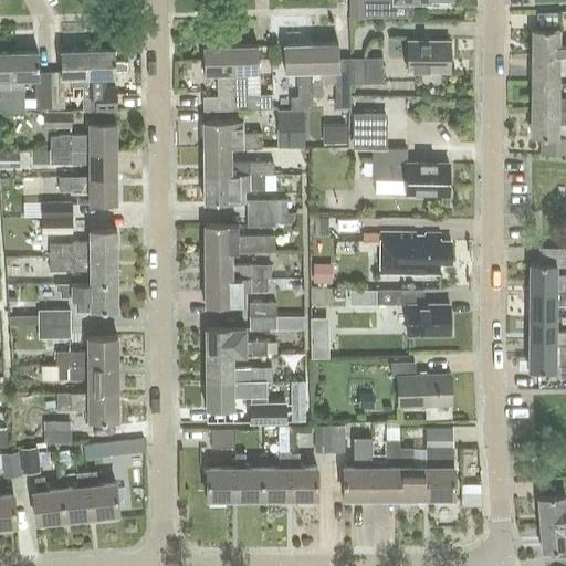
[(348,0),(348,19),(365,19),(365,18),(385,18),(411,18),(411,6),(431,6),(431,2),(453,1),(453,0),(348,0)]
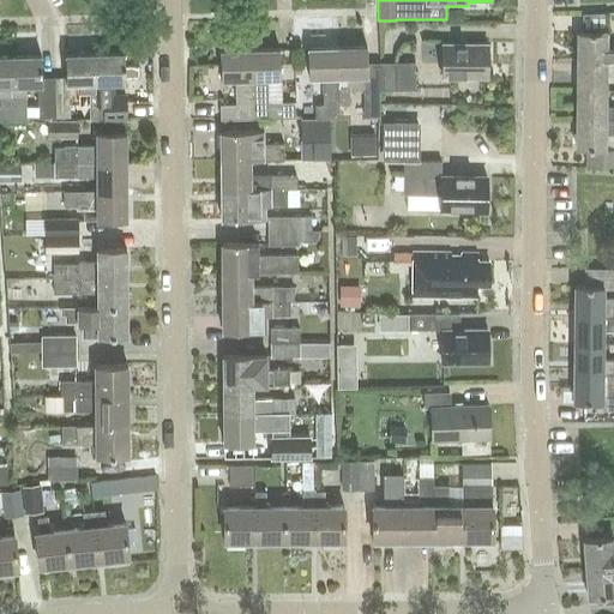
[(613,48),(606,48),(606,32),(577,32),(577,62),(606,62),(613,61),(613,48)]
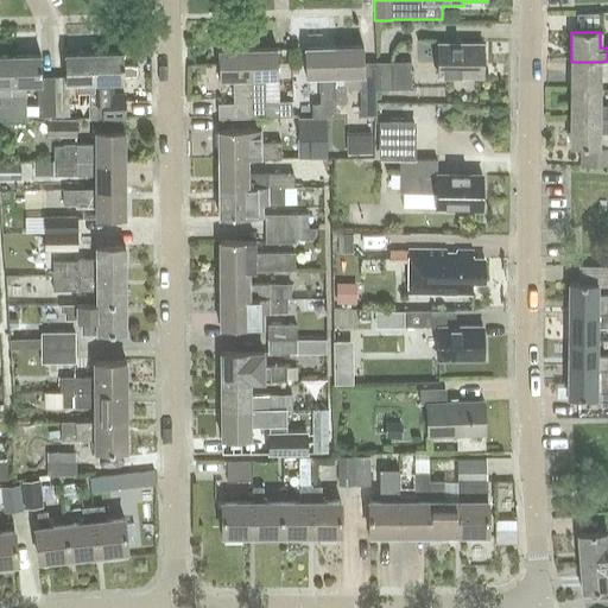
[(482,78),(483,45),(438,44),(437,77),(482,78)]
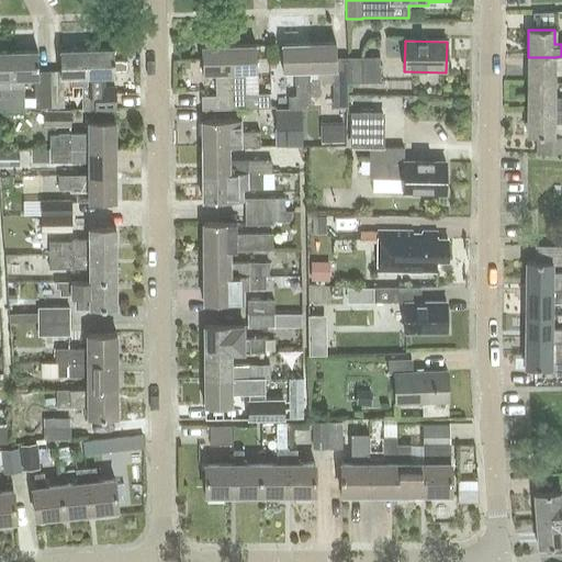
[(337,59),(336,44),(310,45),(310,85),(311,85),(311,96),(319,96),(318,83),(333,83),(334,108),(348,107),(348,83),(347,58),(337,59)]
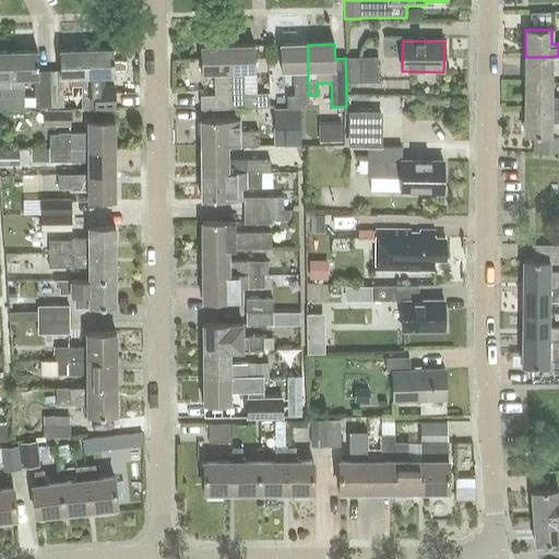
[(309,95),(308,84),(308,45),(281,46),(281,72),(294,71),(295,96),(287,96),(287,107),(309,107),(309,95)]
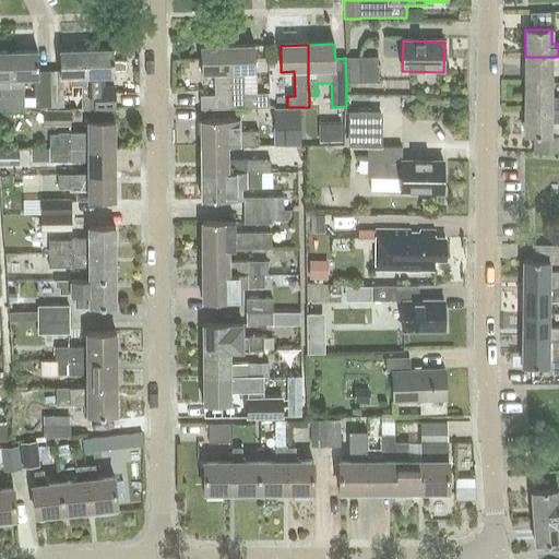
[(224,96),(224,109),(269,108),(269,95),(244,95),(244,73),(256,72),(256,46),(228,47),(228,84),(235,84),(235,96),(224,96)]
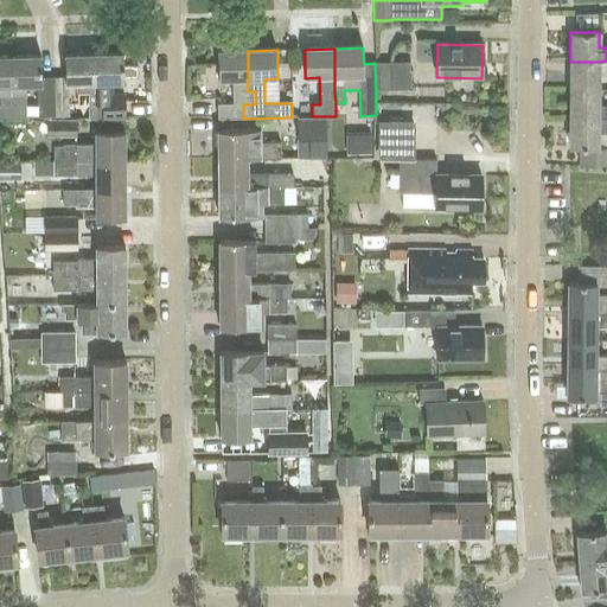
[(217,120),(243,119),(243,104),(255,104),(255,91),(248,91),(248,51),(218,51),(218,80),(232,80),(232,104),(217,104),(217,120)]
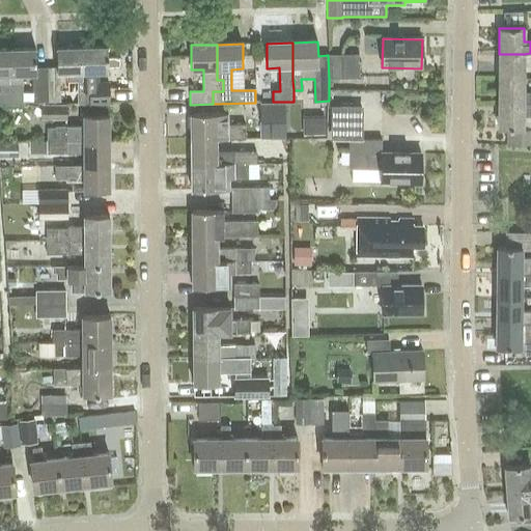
[(88,91),(89,105),(108,105),(108,81),(96,81),(96,72),(108,72),(107,47),(81,48),(82,73),(82,79),(76,79),(76,92),(88,91)]
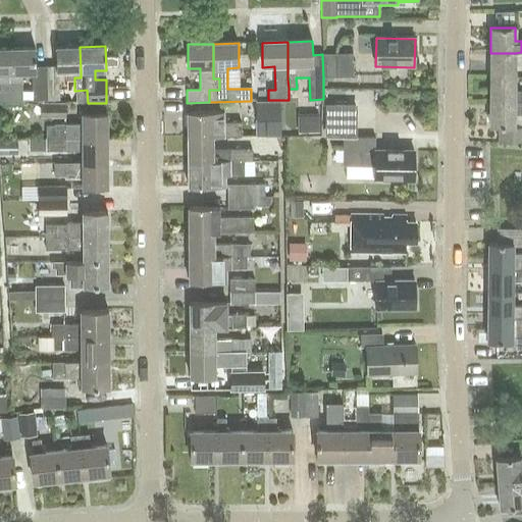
[(59,72),(81,71),(80,47),(55,47),(55,65),(45,65),(46,100),(59,100),(59,72)]
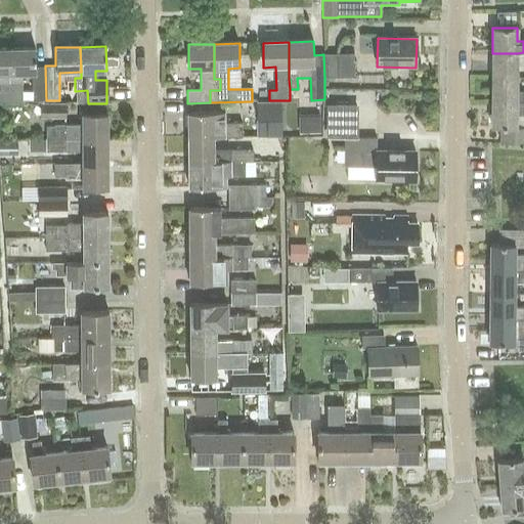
[(46,100),(45,66),(36,67),(35,48),(10,49),(11,104),(24,103),(24,91),(22,91),(22,74),(31,73),(32,101),(46,100)]
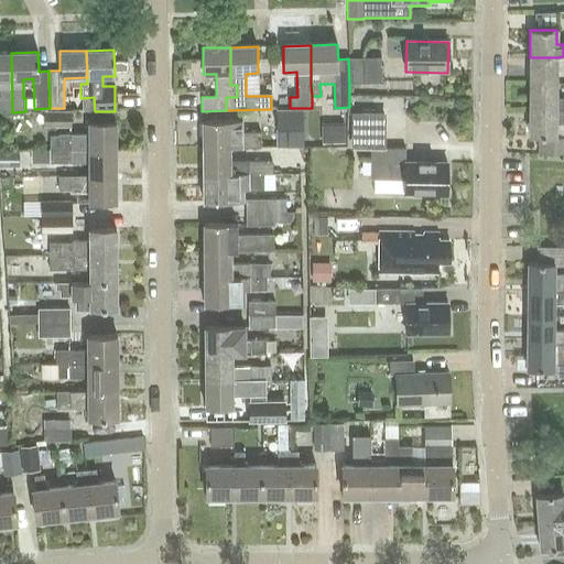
[(0,111),(12,112),(11,53),(0,53),(0,91),(3,91),(3,99),(0,98),(0,111)]
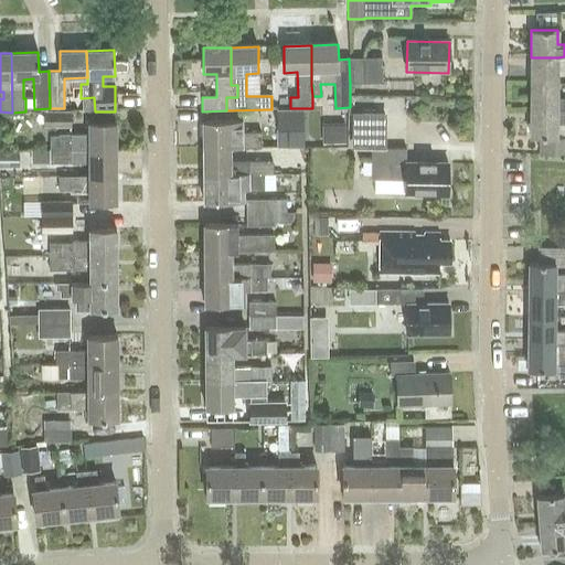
[(531,84),(557,85),(557,57),(531,57),(531,84)]
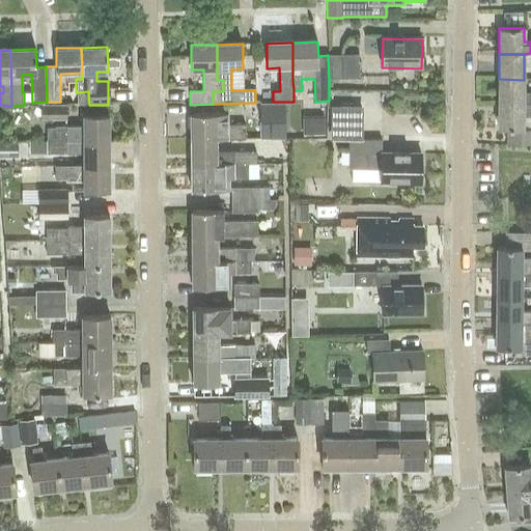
[(328,55),(329,79),(359,78),(359,55),(328,55)]
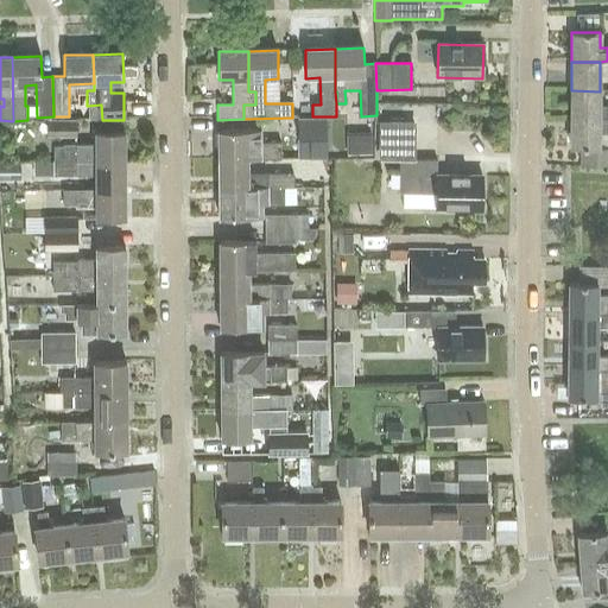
[(600,92),(571,90),(570,118),(599,118),(607,116),(607,105),(599,106),(600,92)]
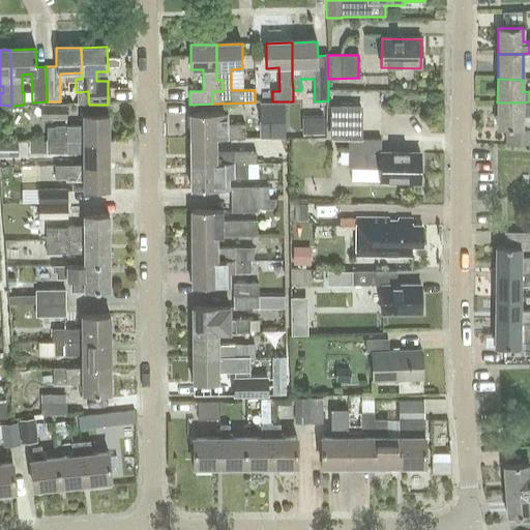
[(88,105),(89,105),(88,91),(76,92),(76,105),(88,104),(88,105)]
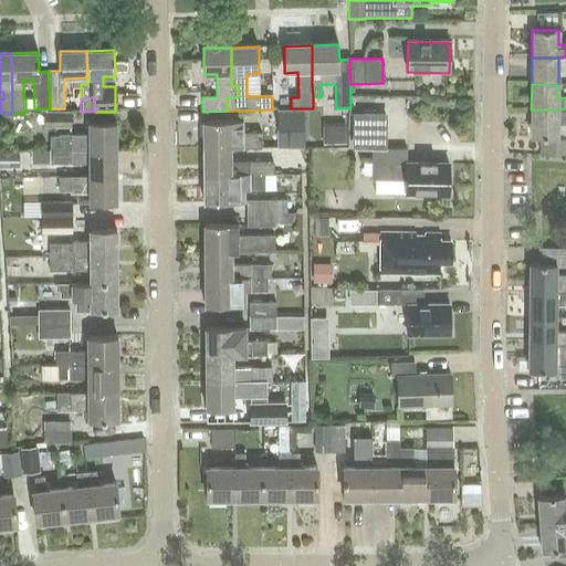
[(289,147),(303,146),(303,108),(276,109),(278,127),(289,127),(289,147)]
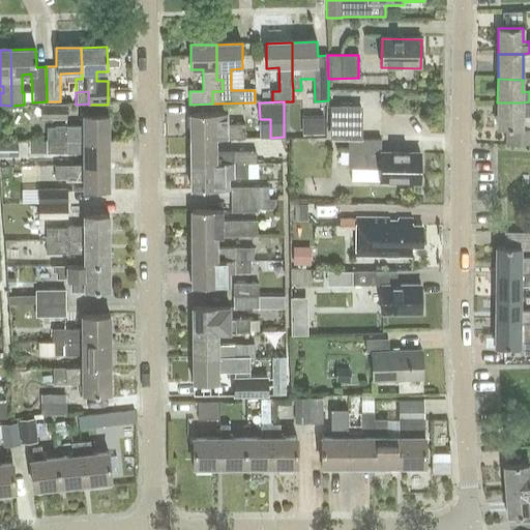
[(529,101),(522,102),(497,102),(497,129),(506,129),(506,145),(529,144),(529,129),(522,129),(522,116),(529,116),(529,101)]
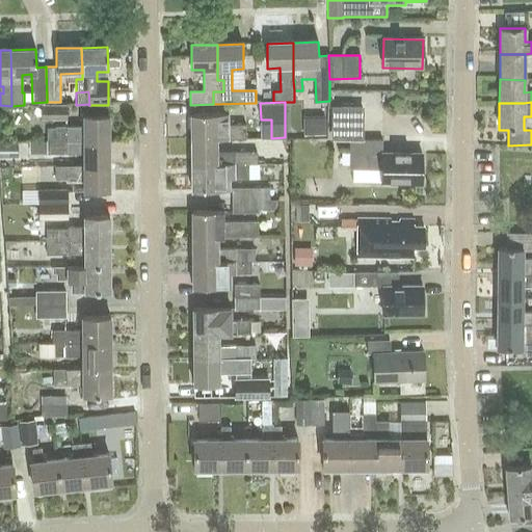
[(67,118),(67,105),(41,106),(41,120),(67,118)]
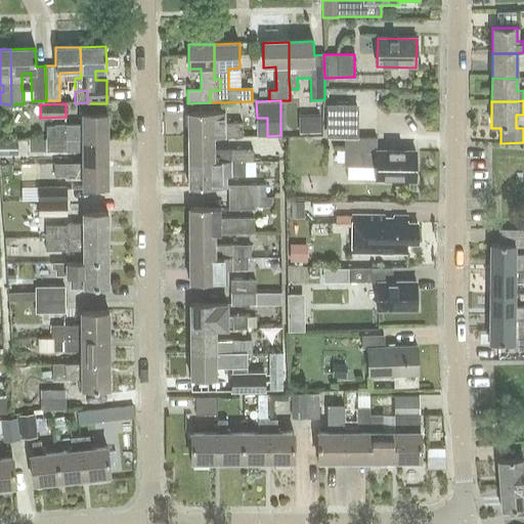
[(328,137),(339,136),(357,136),(357,104),(326,104),(328,137)]
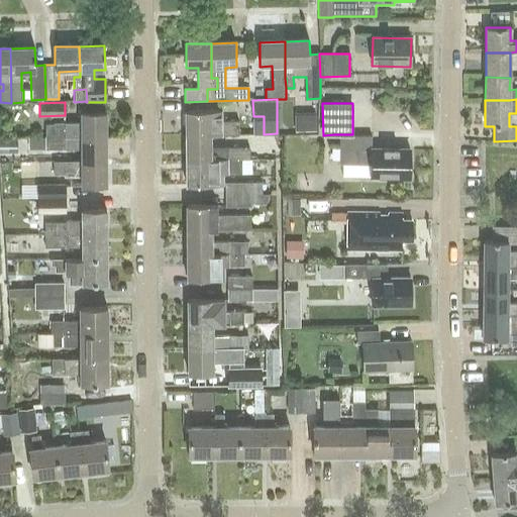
[(296,111),(297,128),(318,128),(317,110),(296,111)]
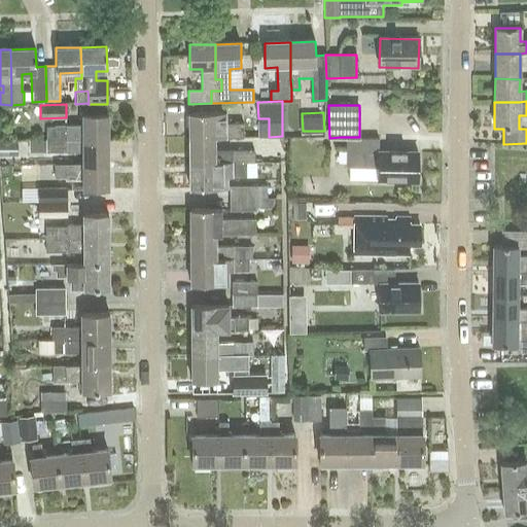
[(45,141),(109,139),(108,114),(82,114),(82,126),(65,126),(55,125),(55,127),(45,127),(45,141)]
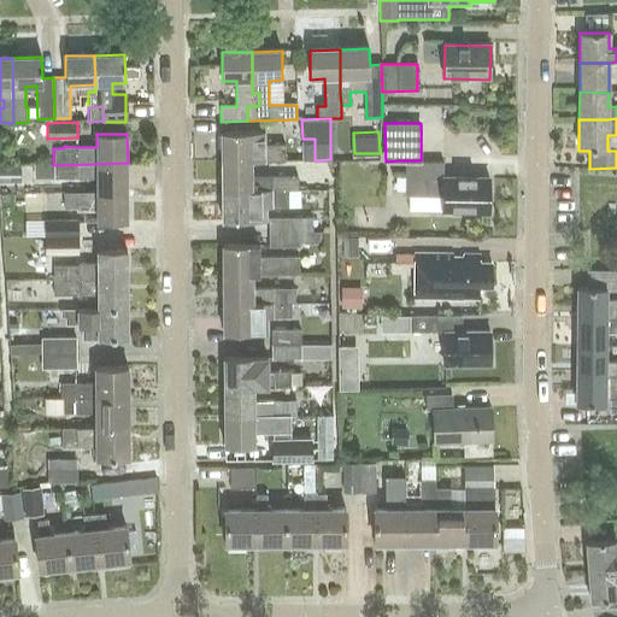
[(222,163),(252,163),(286,163),(286,146),(265,146),(265,134),(222,134),(222,163)]
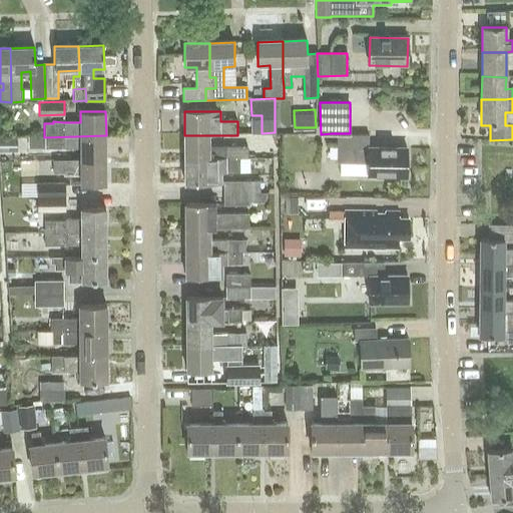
[(370,134),(337,134),(337,163),(356,163),(356,164),(369,164),(369,177),(390,177),(390,179),(407,179),(408,148),(369,147),(370,134)]
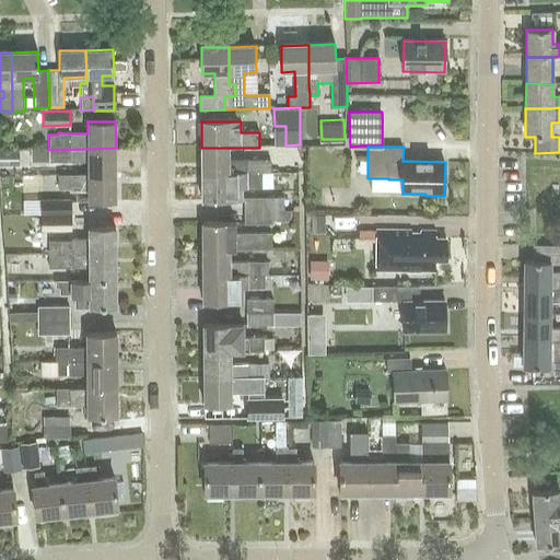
[(88,175),(116,175),(116,148),(48,150),(48,162),(88,162),(88,175)]
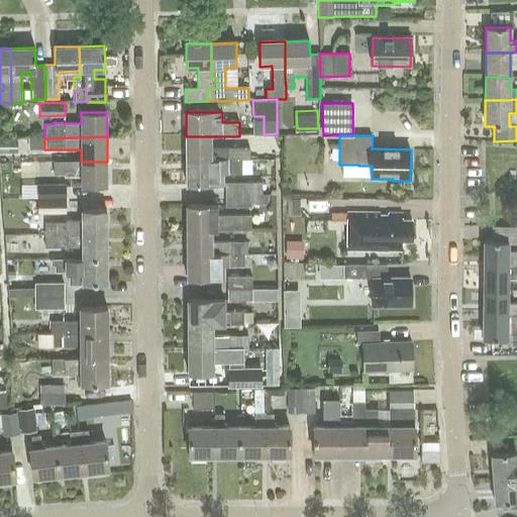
[(186,162),(240,161),(240,159),(248,159),(248,146),(240,147),(211,147),(211,136),(186,136),(186,162)]
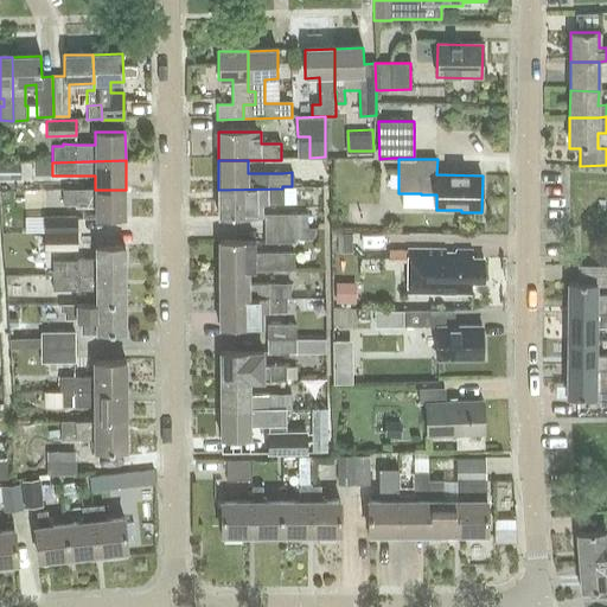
[(0,178),(20,179),(20,164),(0,163),(0,178)]
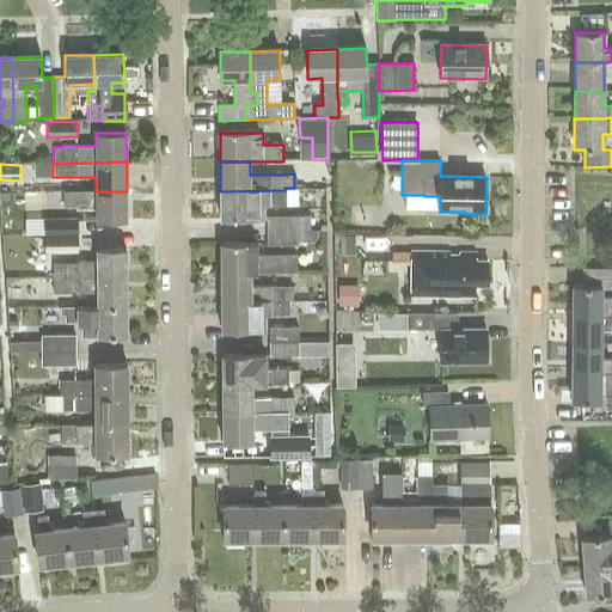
[(127,191),(96,191),(77,191),(63,190),(62,207),(78,207),(78,206),(96,206),(96,220),(127,220),(127,191)]
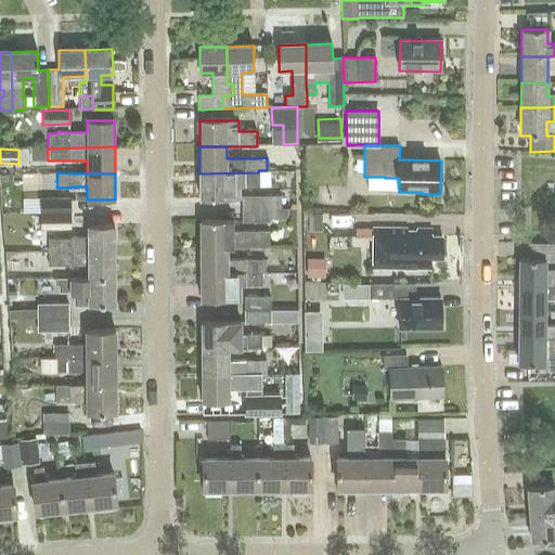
[(258,172),(199,173),(201,201),(227,199),(227,198),(240,198),(240,188),(244,186),(259,186),(258,172)]
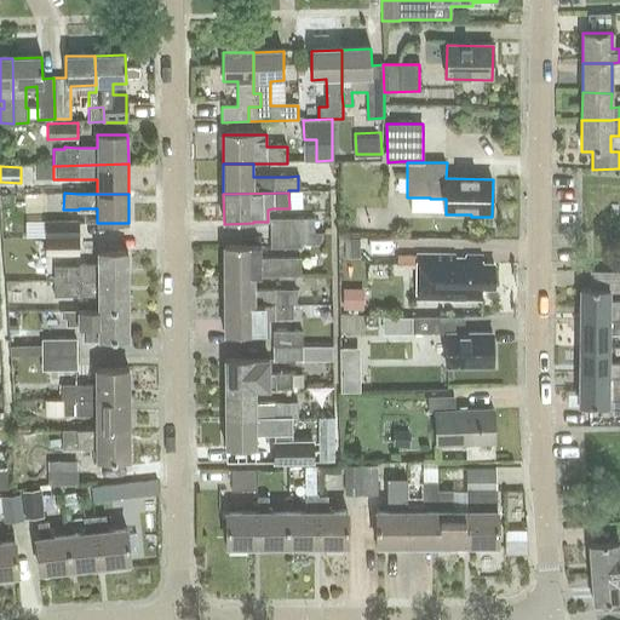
[(270,233),(314,231),(313,218),(270,218),(270,233)]
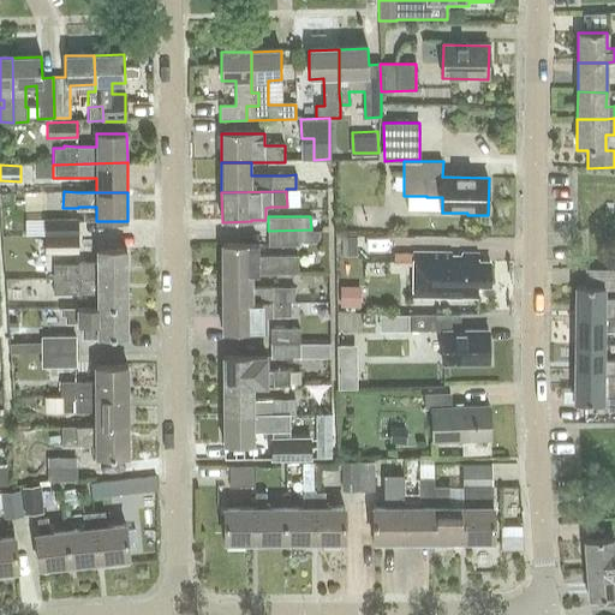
[(77,236),(77,220),(43,220),(43,237),(77,236)]
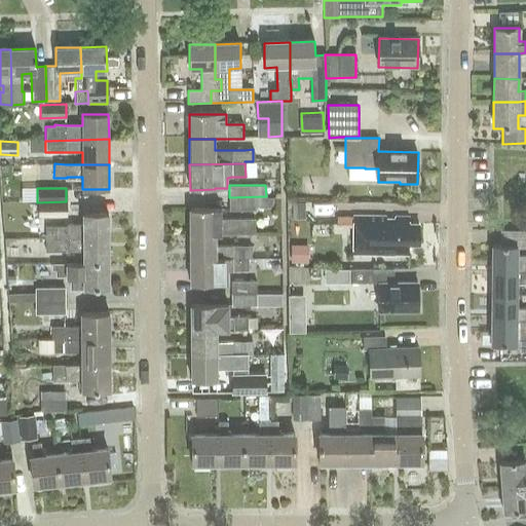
[(266,196),(229,197),(229,210),(256,209),(256,207),(272,207),(272,196),(266,196)]
